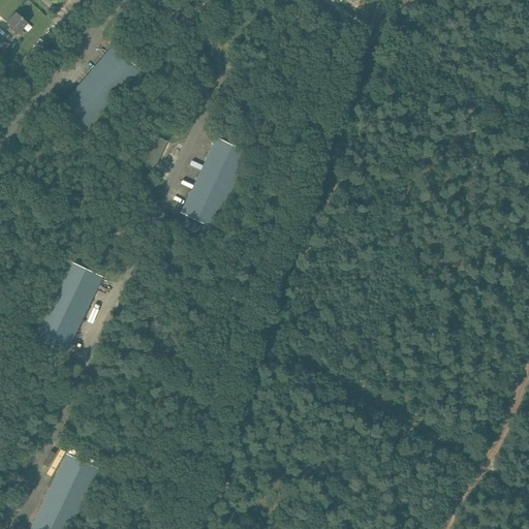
[(28,23),(24,19),(16,11),(6,22),(10,26),(6,30),(18,39),(24,32),(21,30),(28,23)]
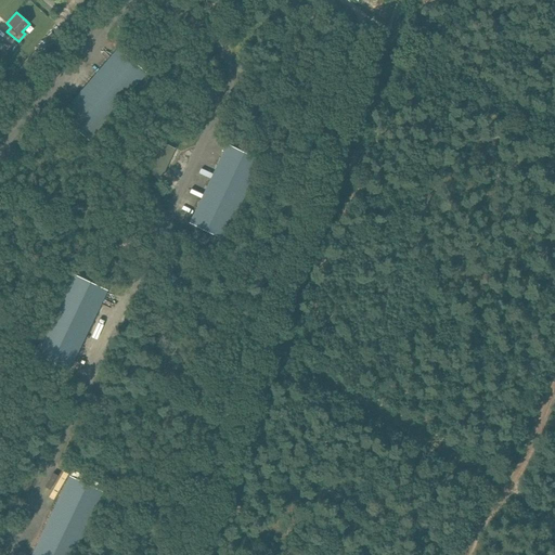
[(52,33),(44,41),(49,46),(50,43),(52,46),(57,39),(56,38),(56,37),(52,33)]
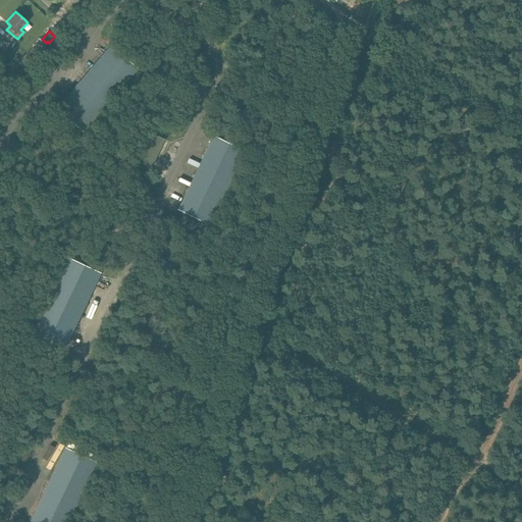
[(139,68),(111,45),(56,108),(84,132),(139,68)]
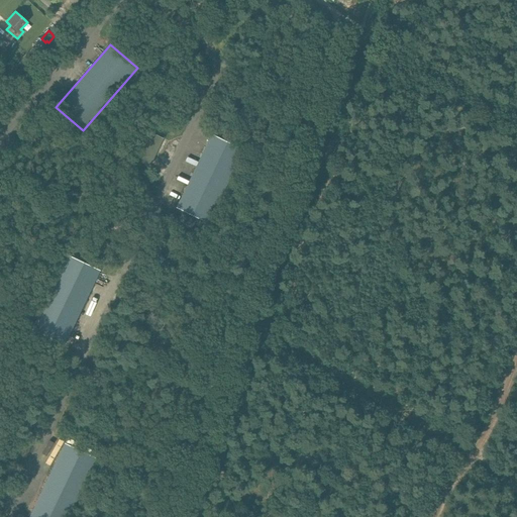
[(150,166),(164,138),(164,137),(153,133),(139,162),(150,166)]
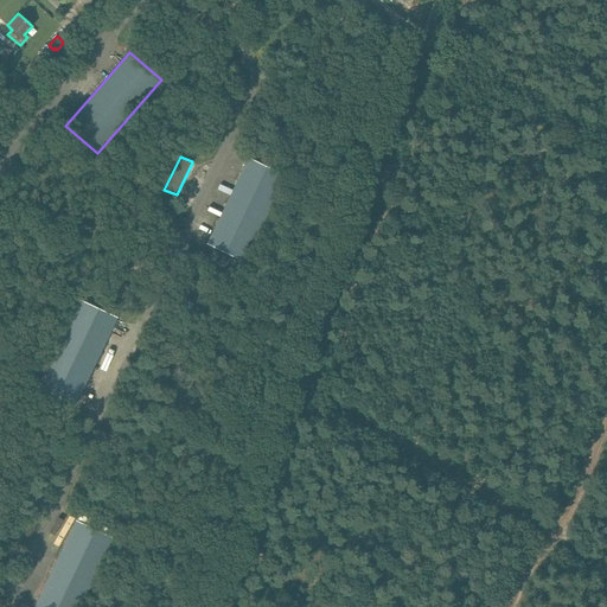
[(247,261),(288,174),(250,157),(209,243),(247,261)]
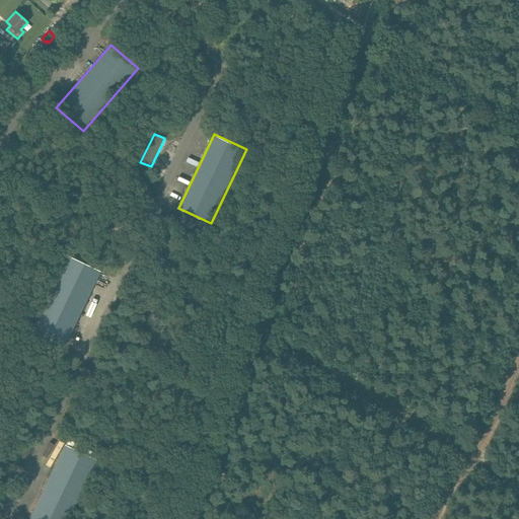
[(65,346),(100,271),(68,255),(32,330),(65,346)]
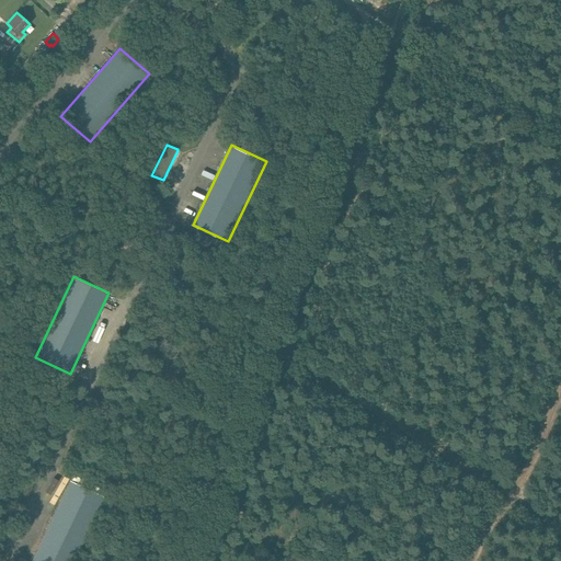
[(59,478),(46,505),(52,507),(66,481),(59,478)]
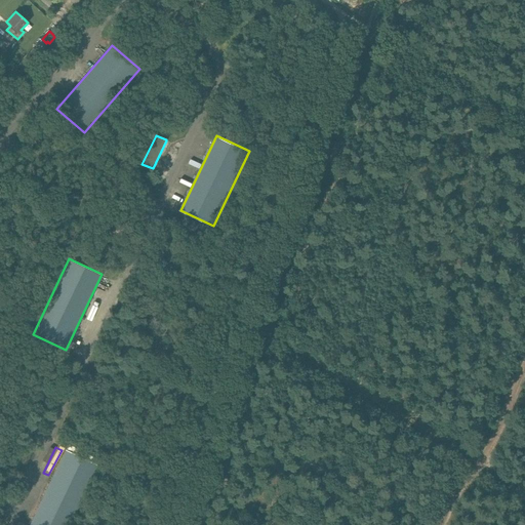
[(70,524),(98,465),(66,449),(29,524),(70,524)]
